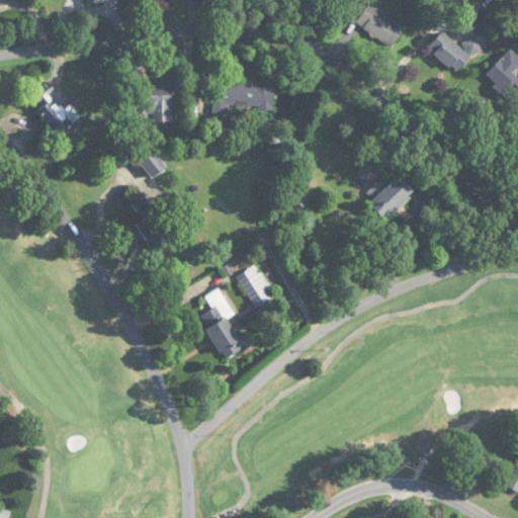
[(391,49),(406,28),(370,3),(356,22),(391,49)]
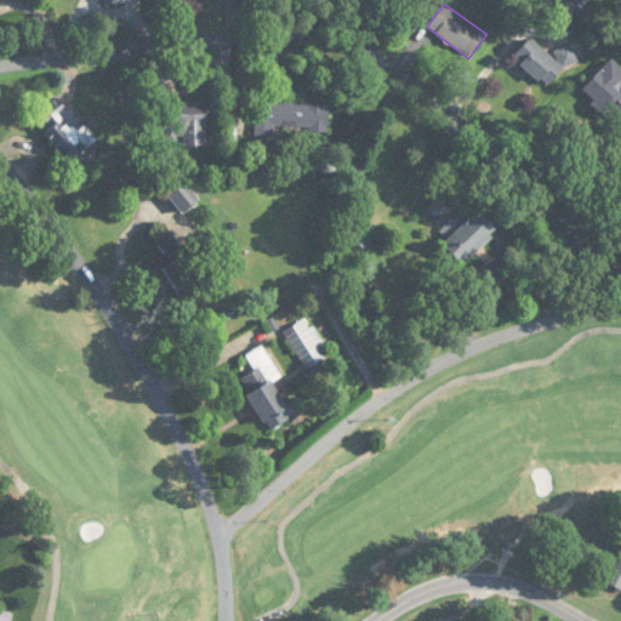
[(553,58),(531,38),(513,57),(548,89),(577,56),(565,45),(553,58)]
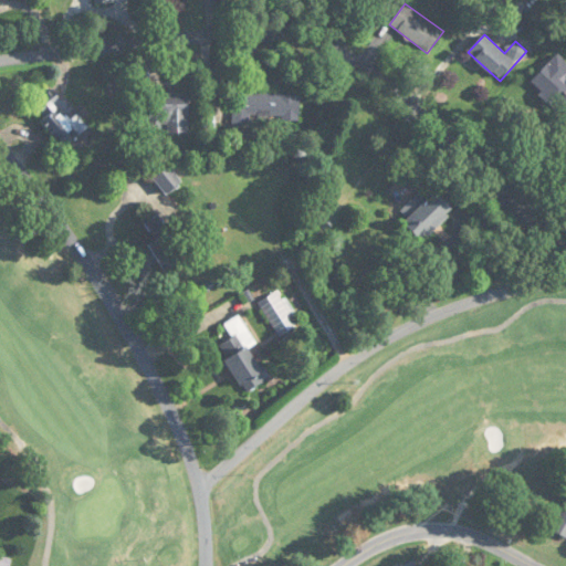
[(565,116),(565,63),(557,55),(531,82),(565,116)]
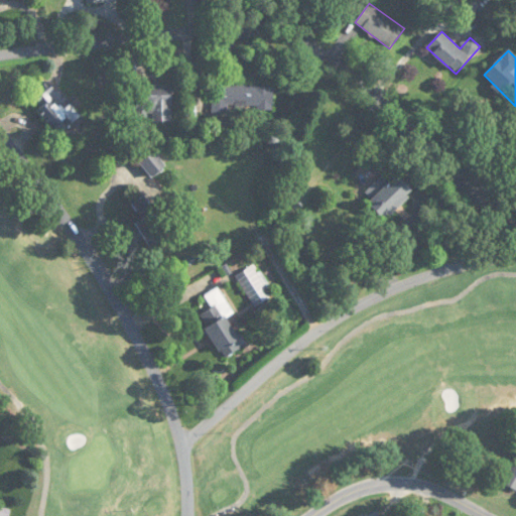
[(275,88),(223,83),(222,94),(213,94),(211,113),(228,115),(229,106),(273,109),(275,88)]
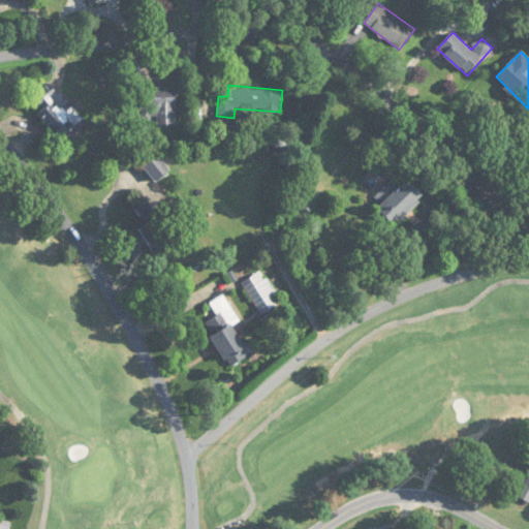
[(31,99),(41,110),(37,115),(62,137),(80,119),(43,86),(31,99)]
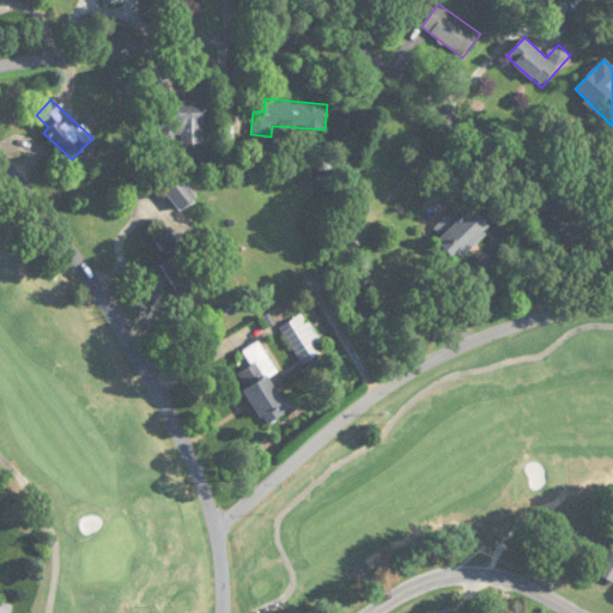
[(204,145),(204,101),(162,101),(162,140),(181,140),(181,145),(204,145)]
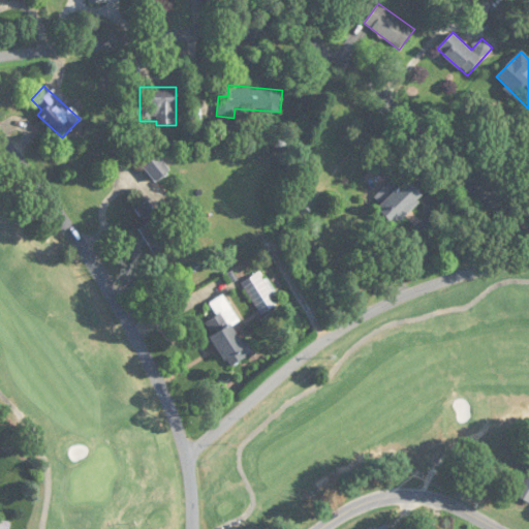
[(156,182),(169,173),(159,157),(145,166),(156,182)]
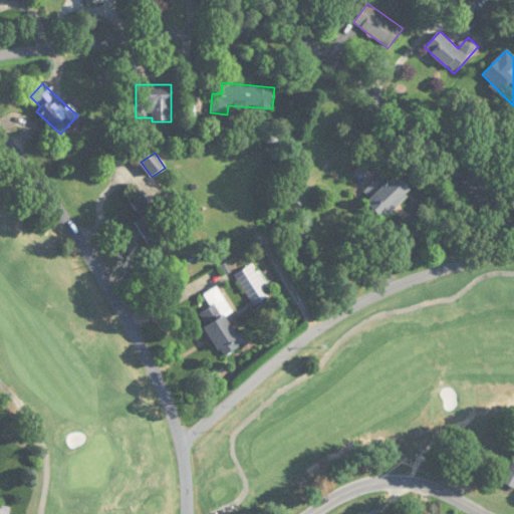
[(366,203),(382,219),(412,191),(394,172),(370,195),(372,197),(366,203)]
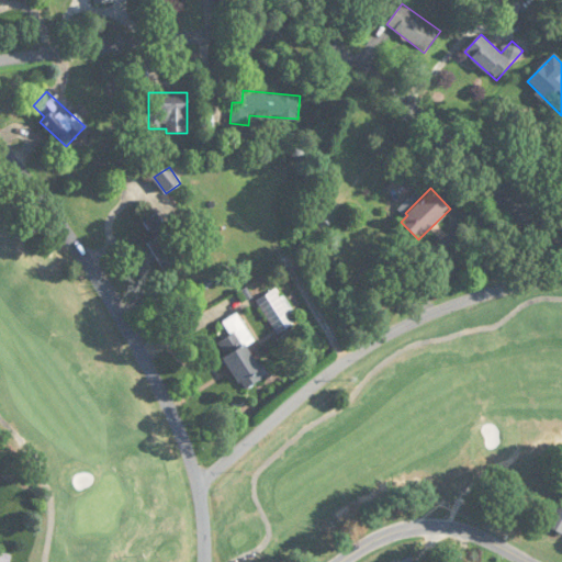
[(164,271),(182,262),(159,215),(146,222),(155,239),(149,242),(164,271)]
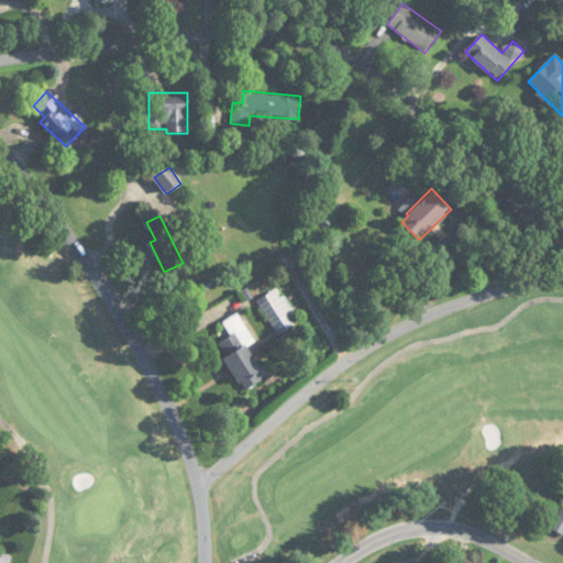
[(296,326),(280,289),(258,298),(275,335),(296,326)]
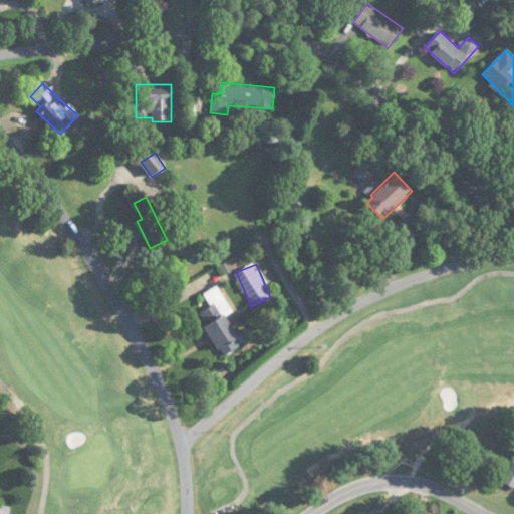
[(233,313),(217,286),(204,295),(211,306),(198,315),(223,356),(245,343),(228,316),(233,313)]
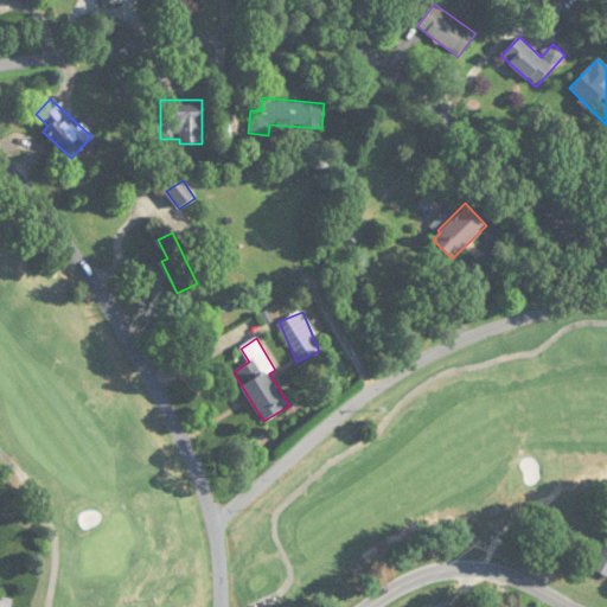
[(606,576),(606,548),(605,547),(592,567),(606,576)]
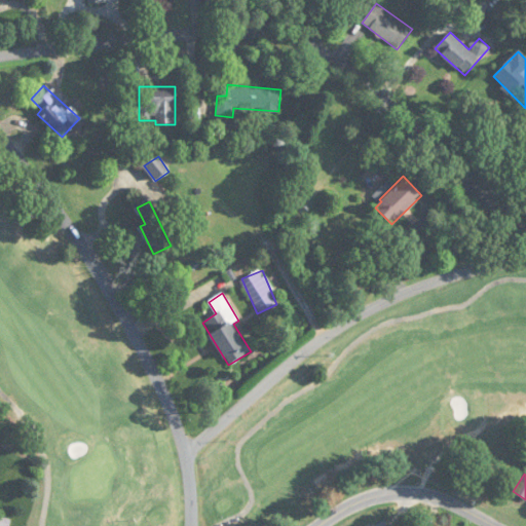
All buildings are outlined.
